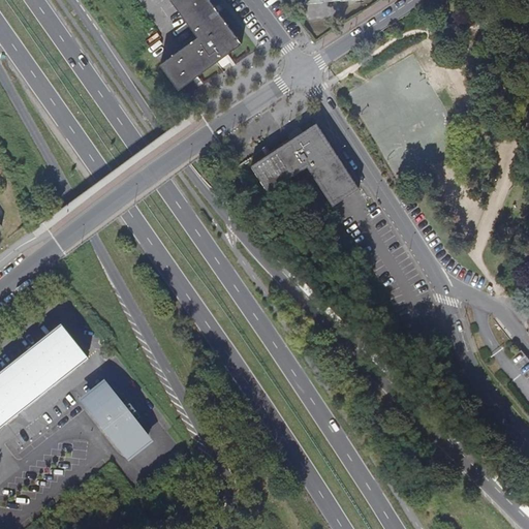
[(241,44),(209,0),(169,0),(196,37),(160,65),(178,90),(193,80),(216,63),(215,61),(226,53),(227,55),(241,44)]
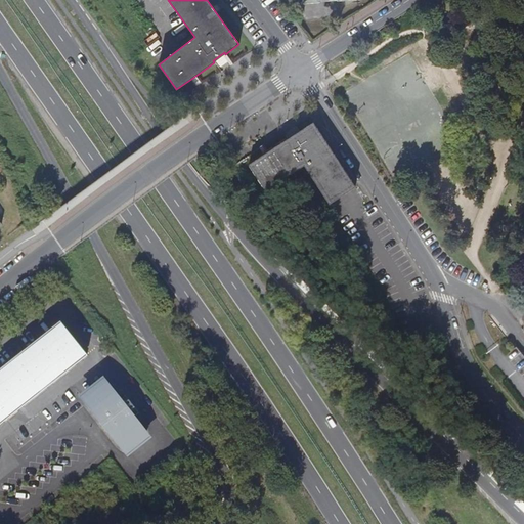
[(218,68),(227,62),(223,56),(215,62),(218,68)]
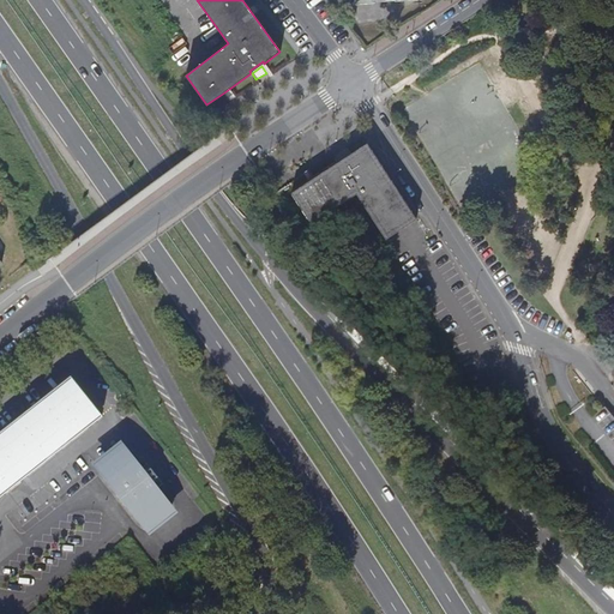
[(368,142),(292,192),(308,217),(319,210),(324,215),(356,193),(386,238),(416,218),(368,142)]
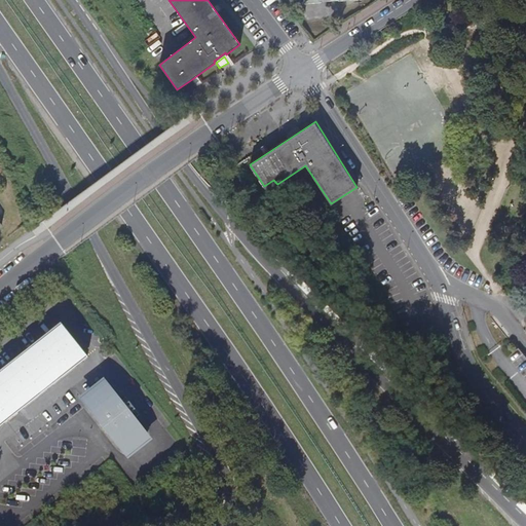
[(267,190),(277,184),(273,180),(264,186),(267,190)]
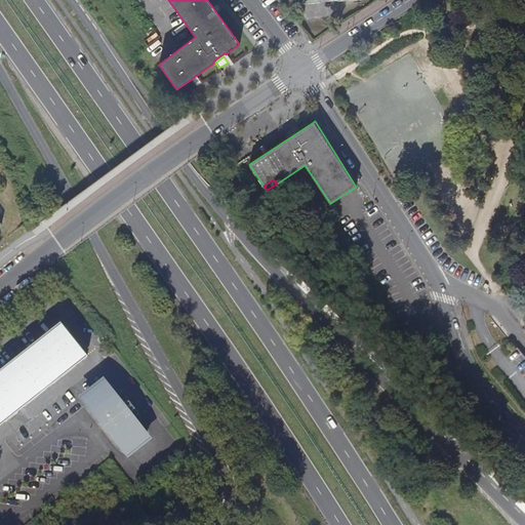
[(0,425),(87,356),(63,325),(0,373),(0,425)]
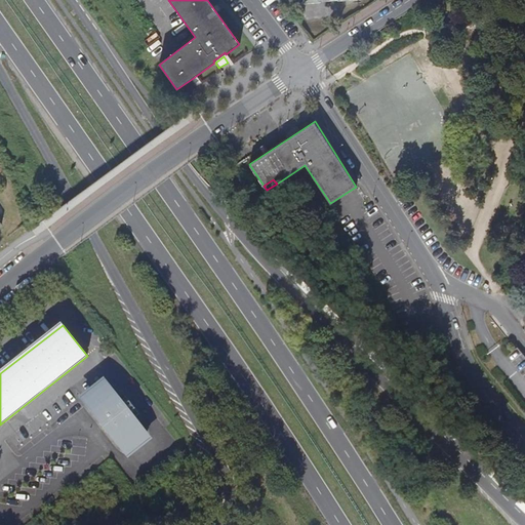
[(507,355),(524,377),(524,356),(517,347),(507,355)]
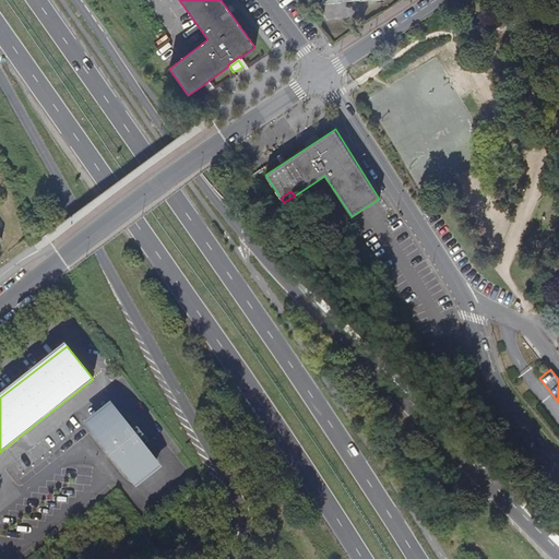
[(116,411),(92,429),(132,480),(155,462),(142,445),(138,441),(144,436),(138,428),(131,433),(128,428),(129,428),(116,411)]
